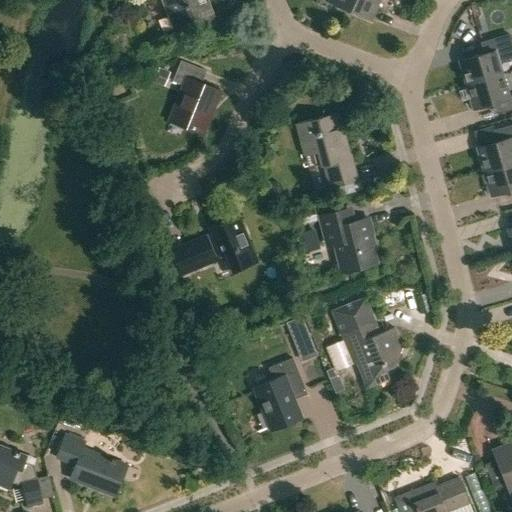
[(163,0),(176,32),(213,17),(206,0),(163,0)]
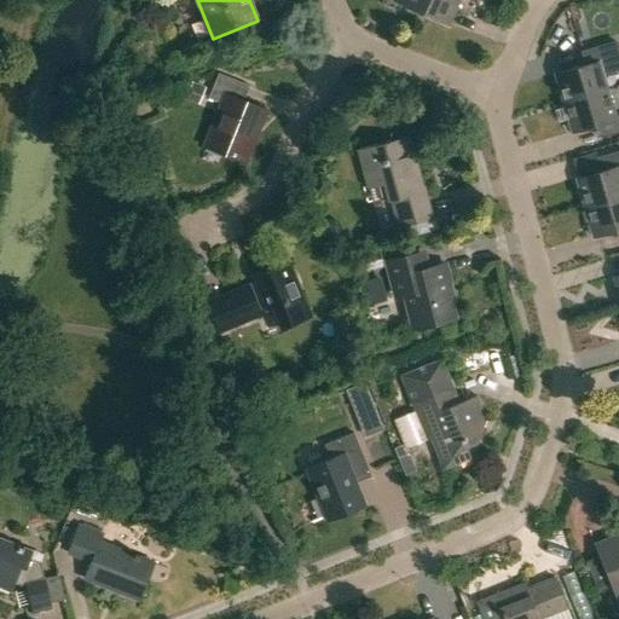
[(429,0),(399,0),(398,5),(423,16),(429,0)]
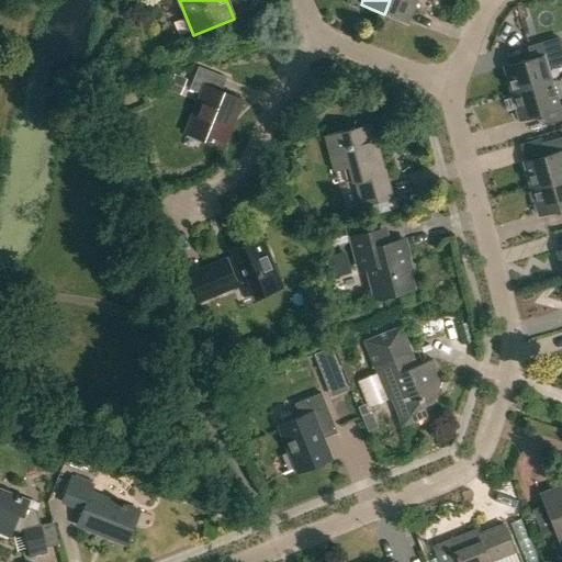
[(390,0),(384,14),(407,24),(417,0),(390,0)]
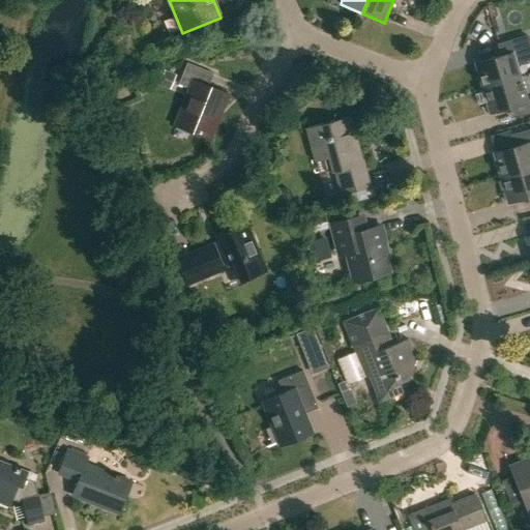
[(476,65),(483,89),(519,79),(514,65),(529,61),(525,50),(529,49),(529,47),(527,37),(498,46),(501,57),(476,65)]
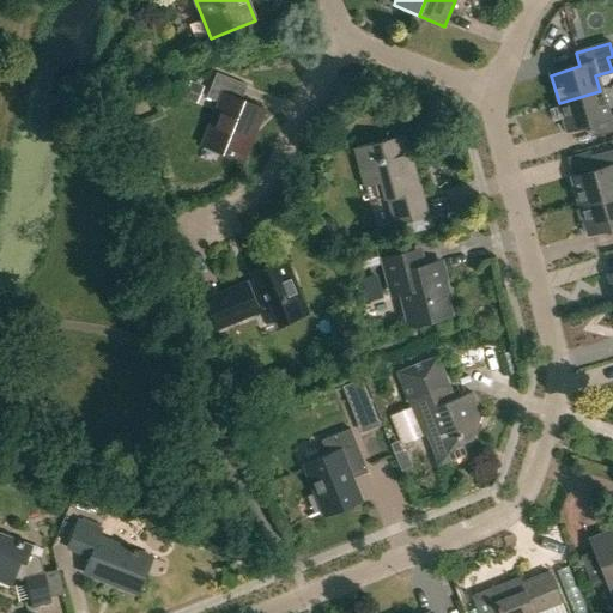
[(248,86),(217,74),(207,98),(220,103),(204,145),(244,161),(263,110),(242,102),(248,86)]
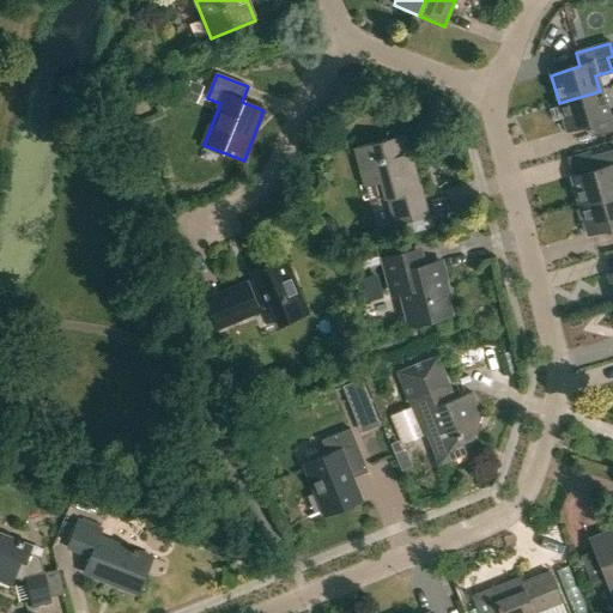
[(183,99),(196,104),(204,87),(189,82),(183,99)]
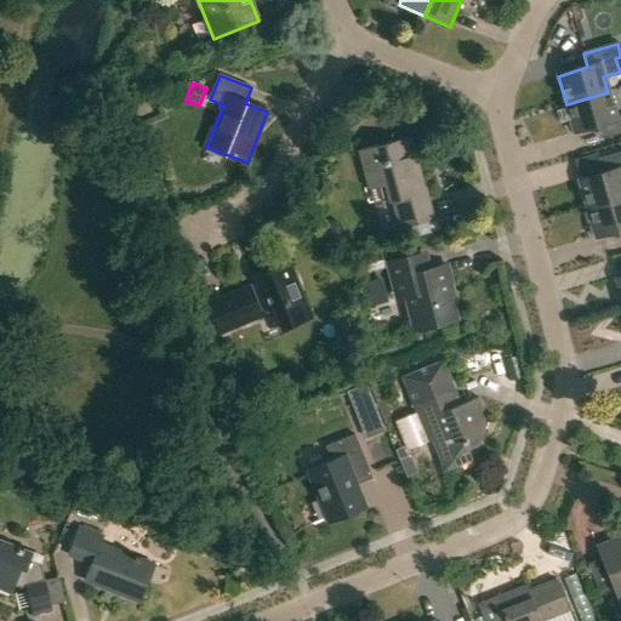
[(608,92),(567,104),(575,134),(605,125),(609,138),(620,134),(620,119),(616,121),(608,92)]
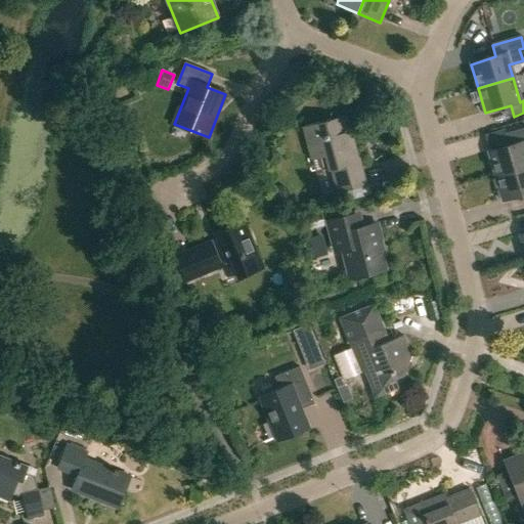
[(121,112),(131,137),(135,136),(138,134),(129,108),(126,110),(121,112)]
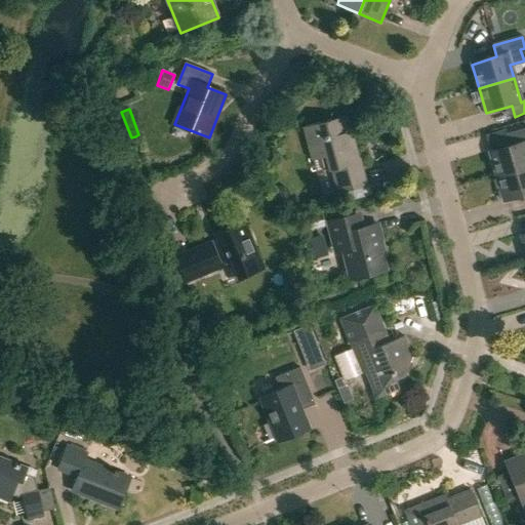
[(346,115),(306,125),(314,157),(320,156),(324,170),(332,168),(338,192),(365,185),(359,160),(357,161),(346,115)]
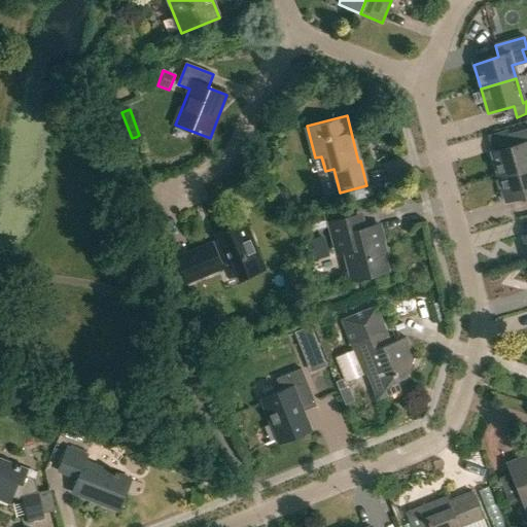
[(492,153),(499,178),(526,169),(526,130),(508,136),(512,147),(492,153)]
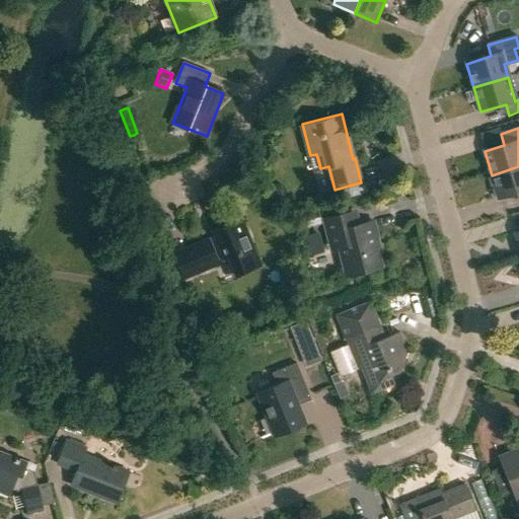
[(518,166),(492,175),(499,200),(518,194),(518,166)]
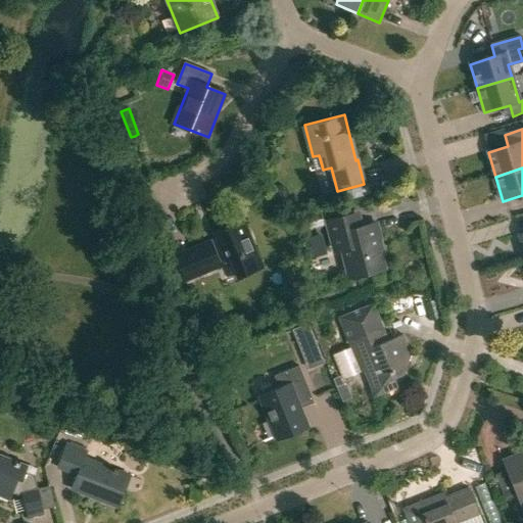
[(277,187),(273,191),(274,197),(279,201),(284,200),(288,195),(287,189),(282,186),(277,187)]
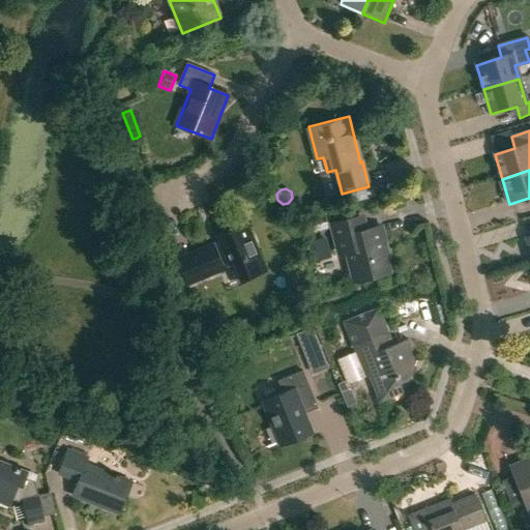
[(331,209),(340,207),(336,196),(328,198),(331,209)]
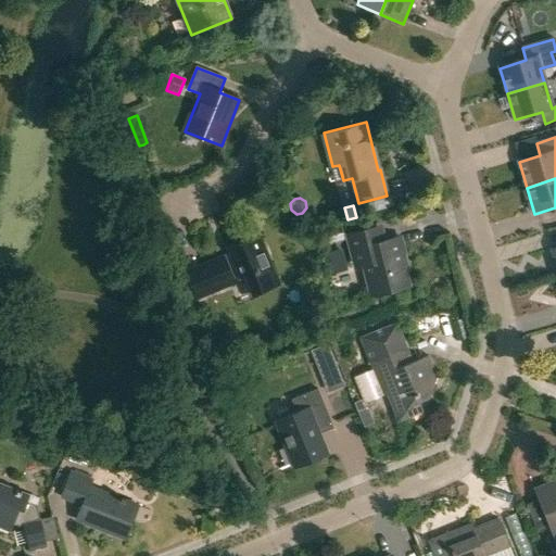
[(350,238),(357,268),(366,266),(368,276),(366,280),(368,289),(373,291),(374,295),(407,287),(400,257),(404,256),(400,240),(382,244),(379,230),(350,238)]
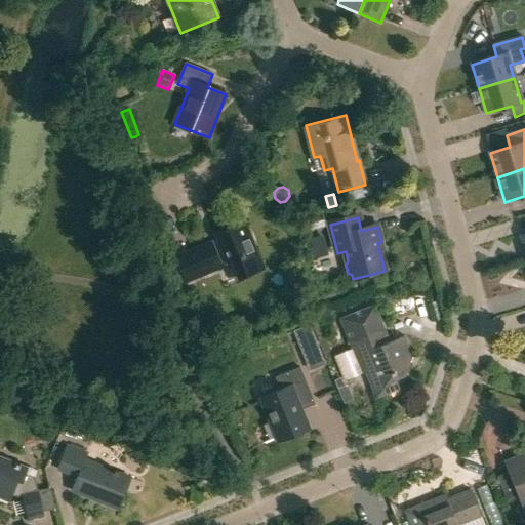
[(265,269),(244,220),(213,234),(215,239),(175,256),(187,283),(223,269),(220,265),(230,260),(238,279),(265,269)]
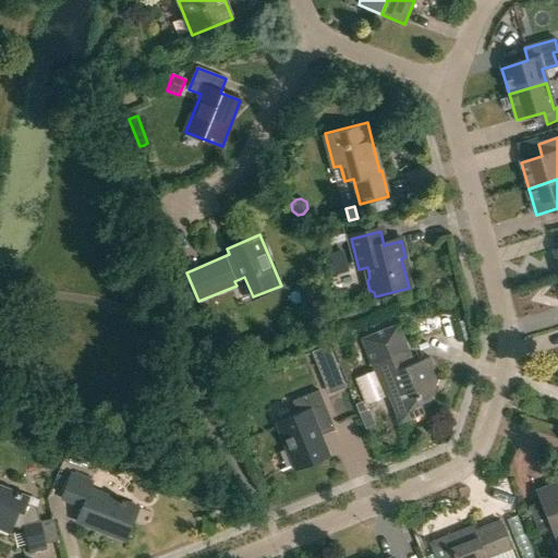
[(374,370),(380,384),(384,383),(400,423),(424,413),(421,403),(429,399),(437,377),(429,358),(413,364),(399,327),(363,342),(374,370)]
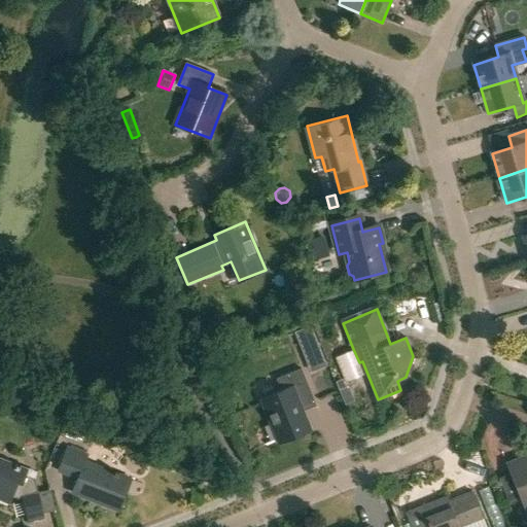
[(321,314),(325,322),(336,319),(331,310),(321,314)]
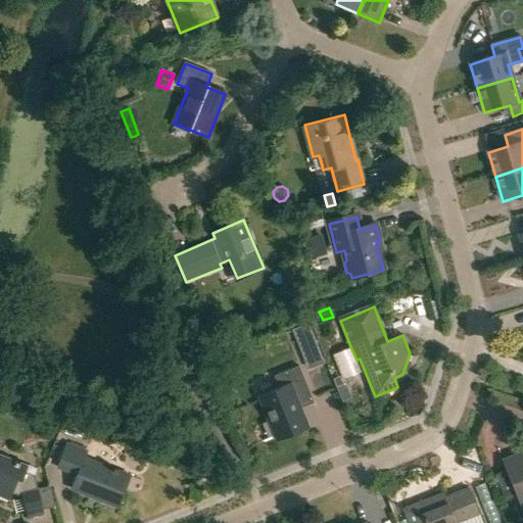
[(308,324),(292,331),(297,343),(314,336),(308,324)]
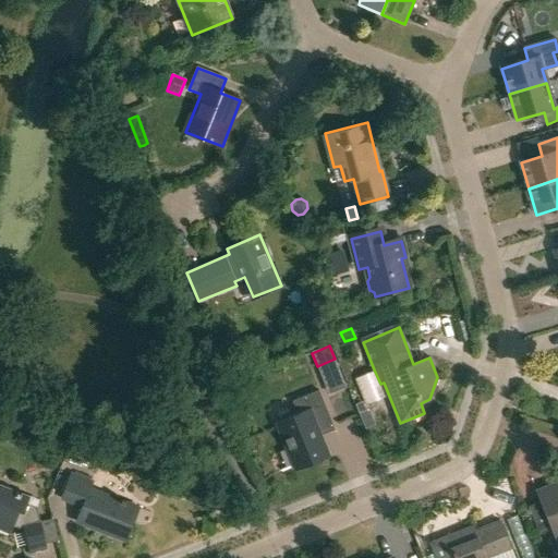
[(380,384),(374,370),(353,378),(364,405),(386,397),(380,384)]
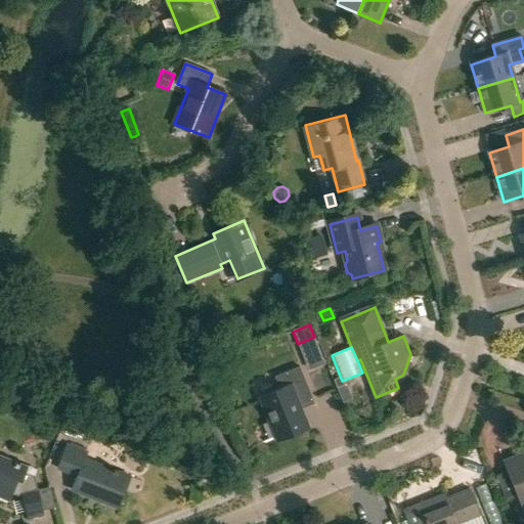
[(318,349),(303,356),(308,368),(323,362),(318,349)]
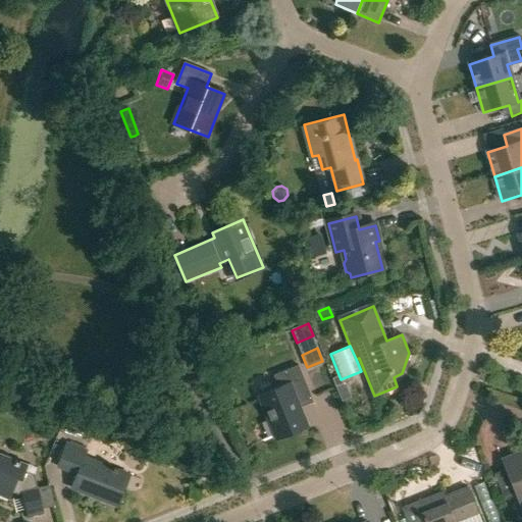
[(310,396),(299,366),(272,376),(278,392),(259,399),(274,436),(306,424),(297,401),(310,396)]
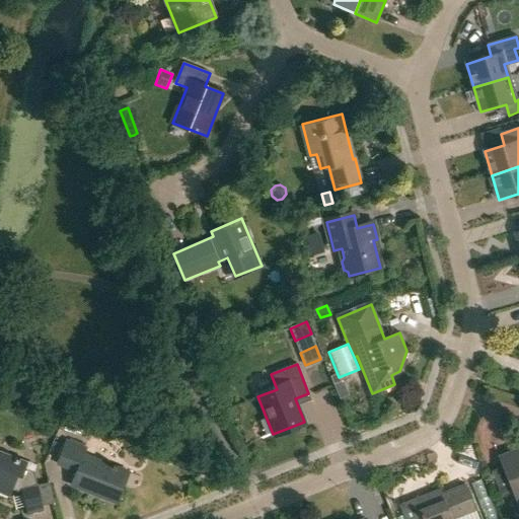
[(56,464),(61,466),(77,472),(72,486),(117,503),(129,472),(84,454),(87,449),(66,440),(56,464)]
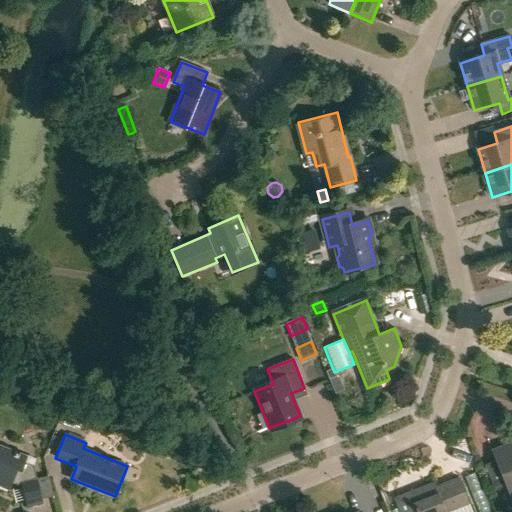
[(511,443),(510,444),(491,452),(511,501),(511,443)]
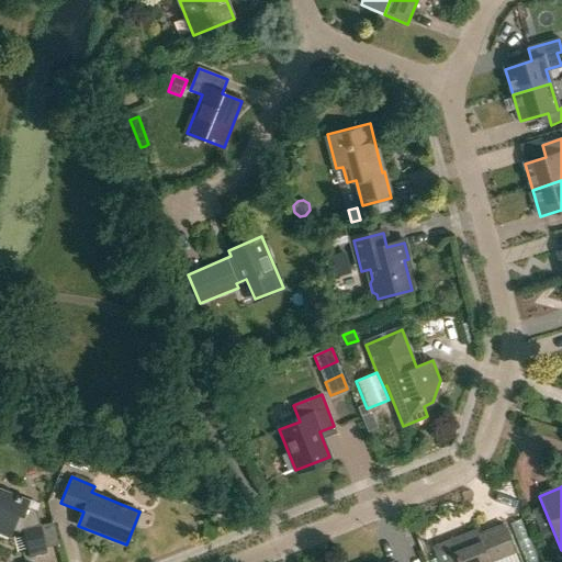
[(53,524),(40,526),(36,512),(27,508),(30,502),(0,490),(0,535),(10,539),(15,525),(26,523),(27,530),(23,531),(30,559),(46,554),(45,549),(58,546),(53,524)]
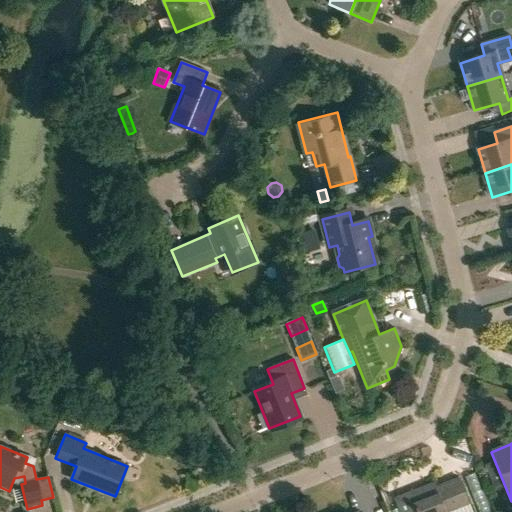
[(449,511),(469,504),(459,479),(436,488),(434,483),(394,498),(399,511),(449,511)]
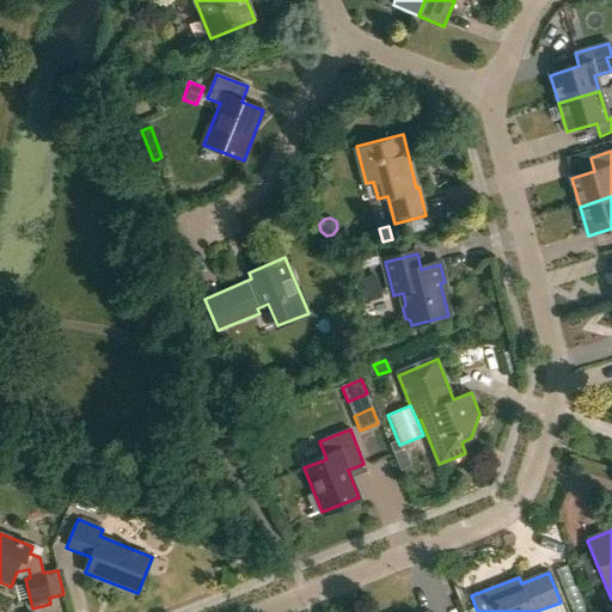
All buildings are outlined.
